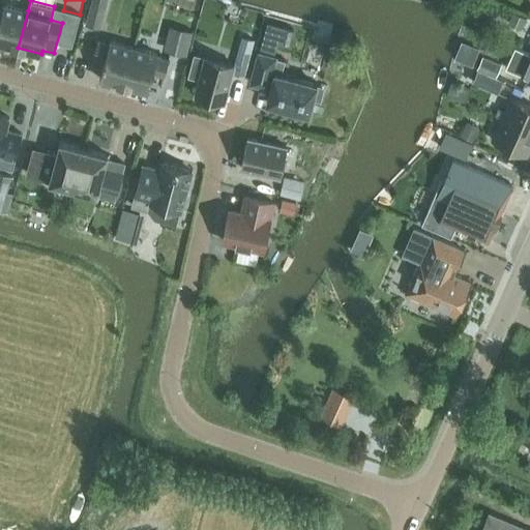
[(99,28),(105,1),(99,0),(89,0),(84,25),(99,28)]
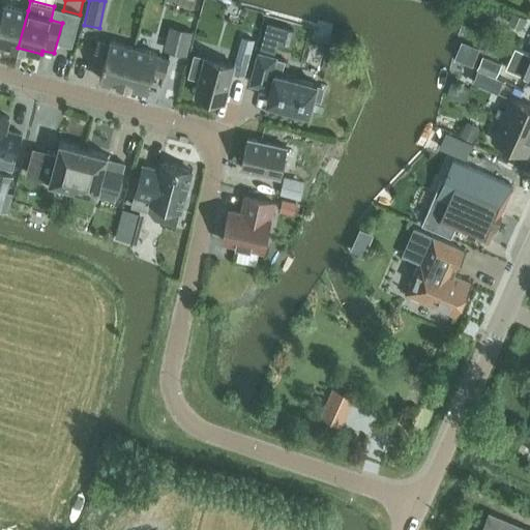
[(0,42),(18,48),(28,10),(3,4),(3,6),(0,5),(0,42)]
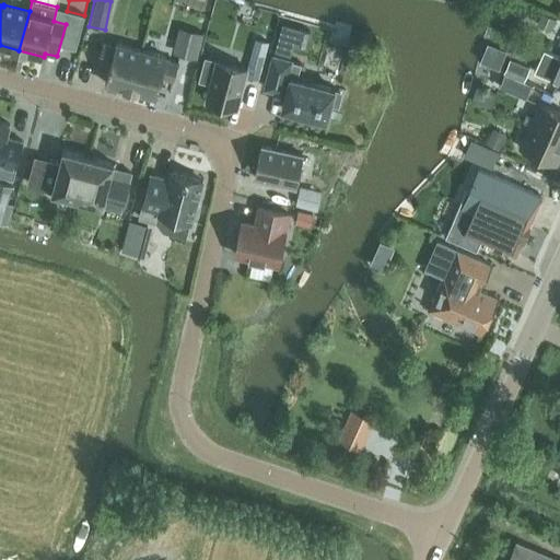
[(541,12),(536,24),(550,31),(556,19),(541,12)]
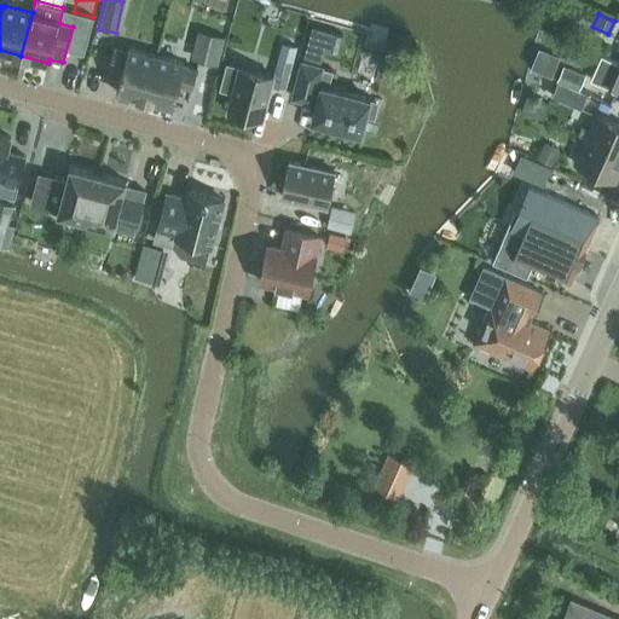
[(311,24),(306,44),(324,48),(327,39),(340,42),(342,33),(311,24)]
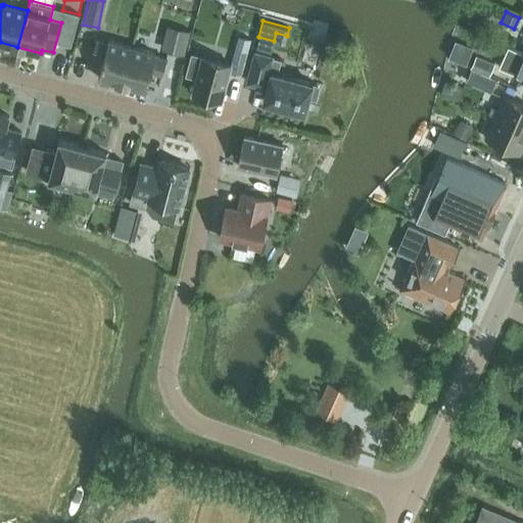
[(183,54),(189,31),(174,27),(168,50),(183,54)]
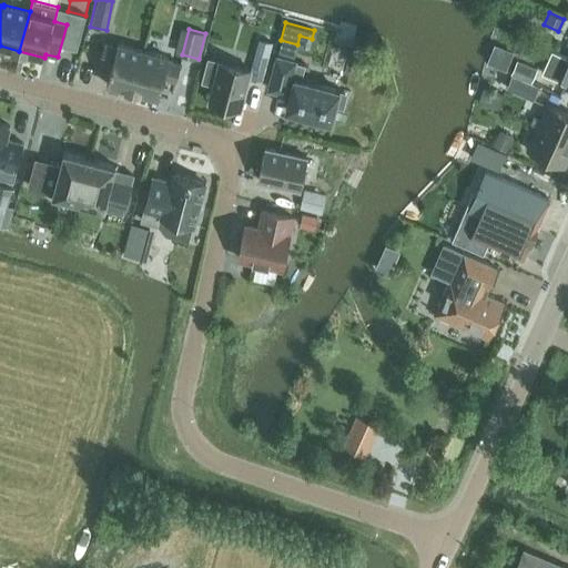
[(264,67),(272,40),(257,37),(250,63),(264,67)]
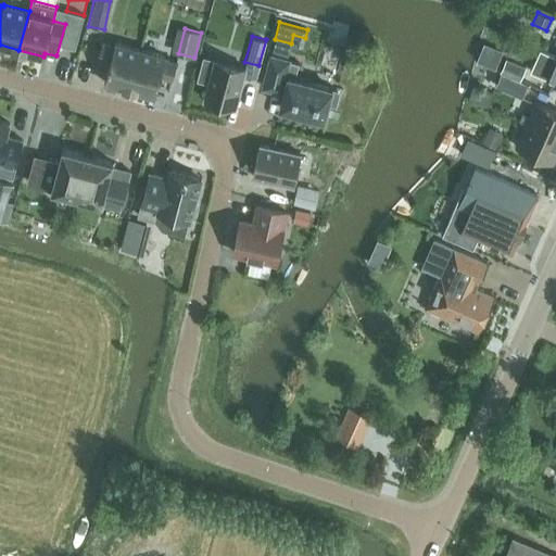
[(484,39),(477,58),(496,65),(504,47),(484,39)]
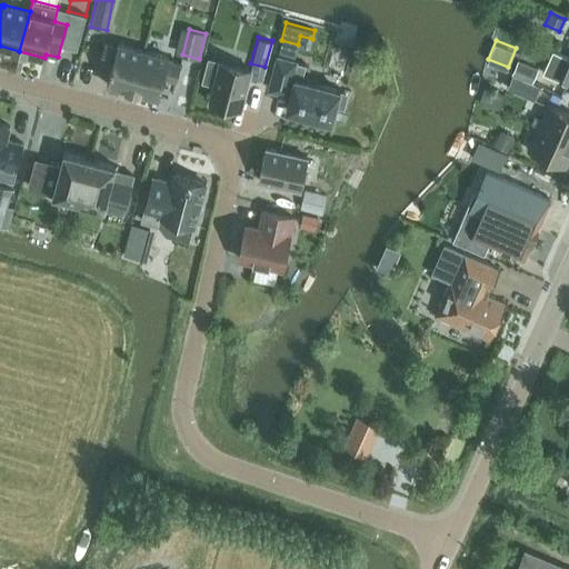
[(107,85),(132,91),(143,51),(118,43),(117,47),(105,42),(99,58),(112,62),(107,85)]
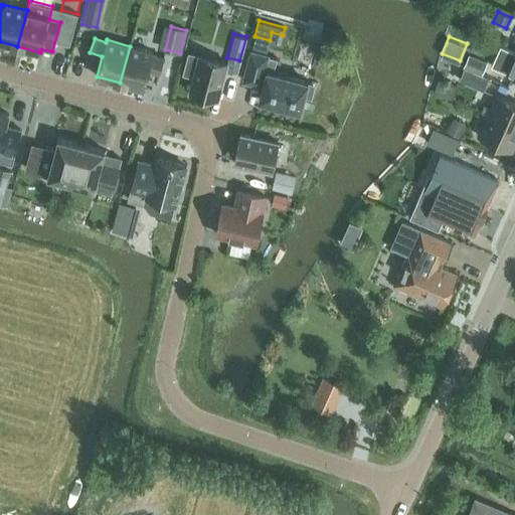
[(130,46),(120,82),(143,89),(148,69),(160,72),(163,57),(152,54),(153,52),(130,46)]
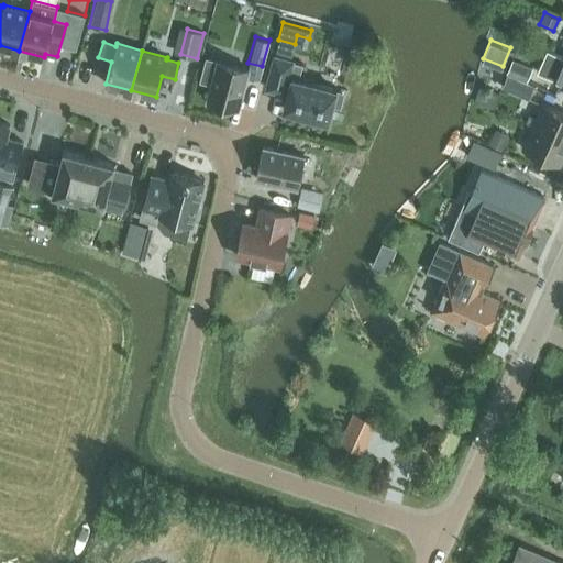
[(210,72),(213,57),(201,54),(198,68),(210,72)]
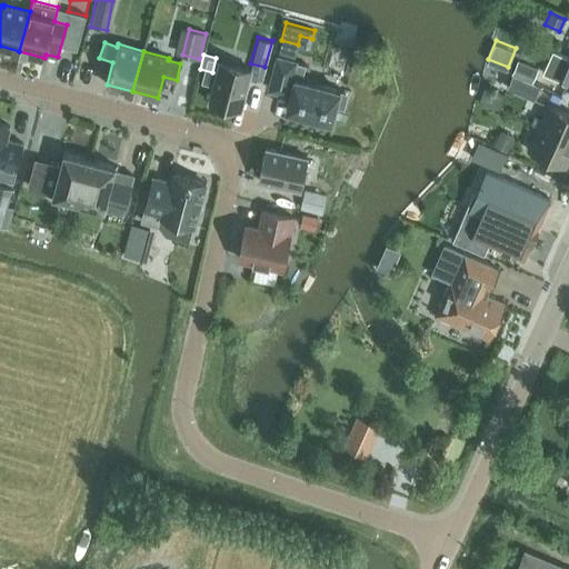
[(338,89),(301,79),(306,65),(277,57),(268,89),(290,95),(286,110),(288,110),(329,121),(331,122),(336,105),(342,107),(346,93),(339,91),(340,89),(338,88),(338,89)]
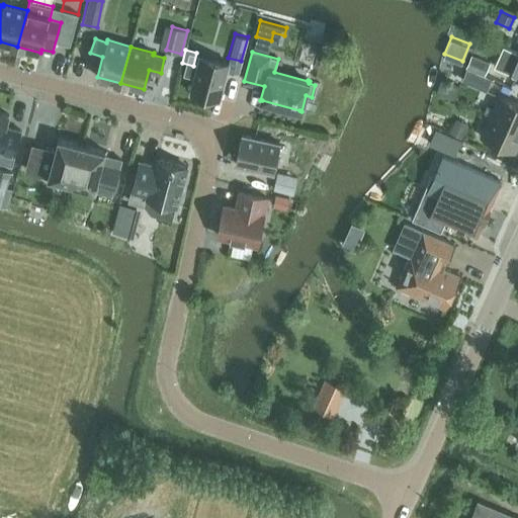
[(517,77),(517,52),(509,73),(517,77)]
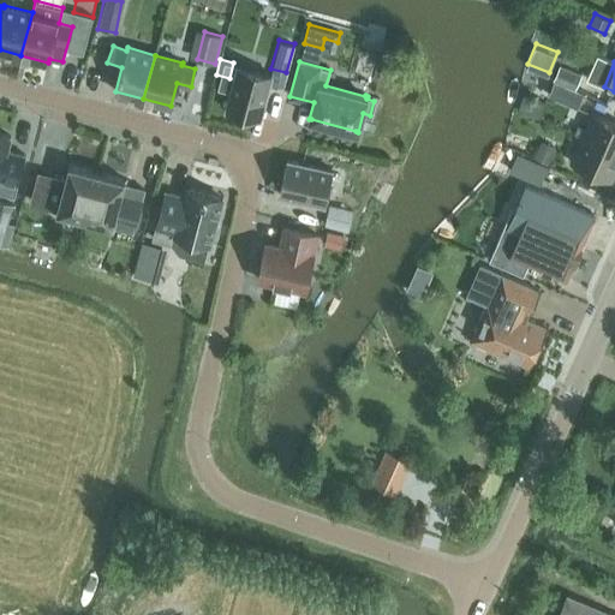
[(585,91),(591,78),(560,65),(554,78),(585,91)]
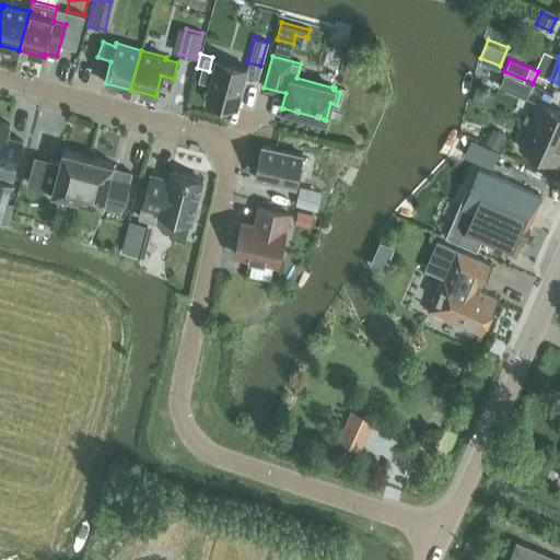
[(236,108),(247,69),(216,61),(205,101),(236,108)]
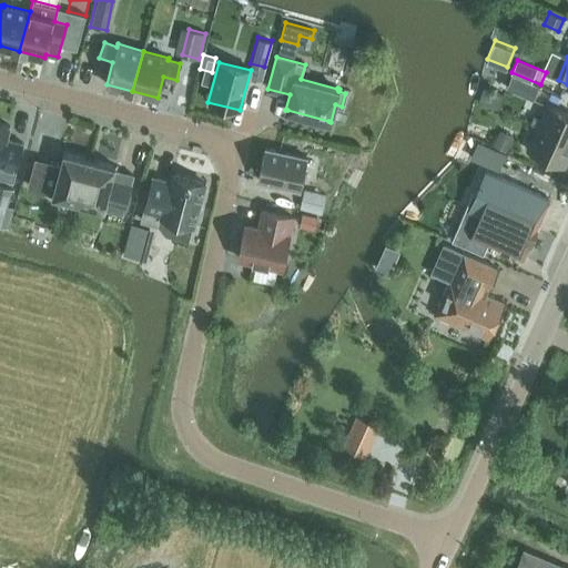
[(534,100),(539,87),(511,74),(506,88),(534,100)]
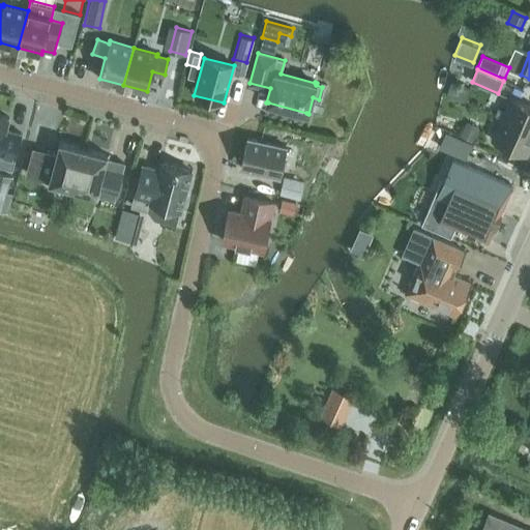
[(466,97),(471,83),(453,77),(448,91),(466,97)]
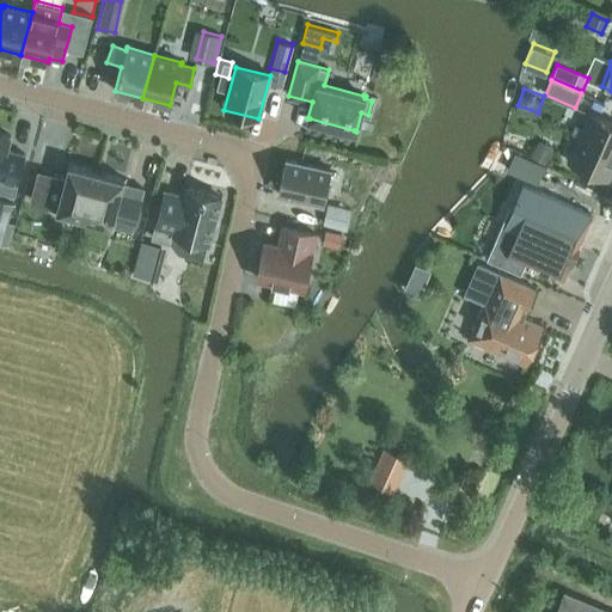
[(579,136),(611,151),(611,122),(589,112),(579,136)]
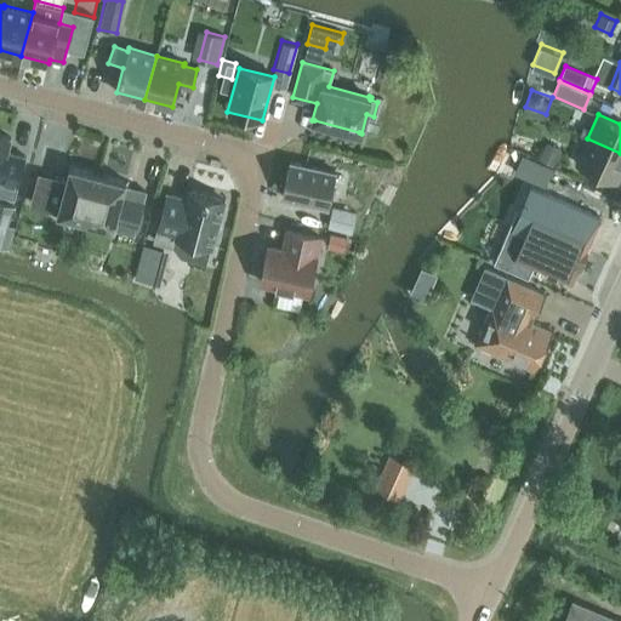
[(6,152),(10,138),(0,135),(0,194),(15,198),(26,157),(6,152)]
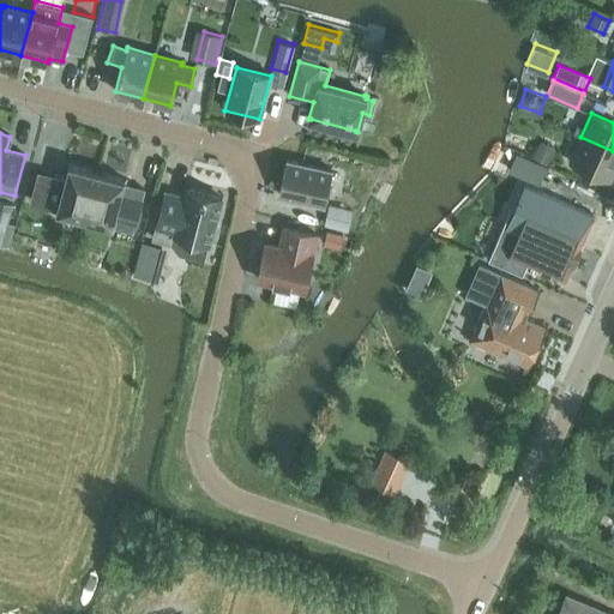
[(611,180),(613,170),(613,151),(581,137),(569,161),(611,180)]
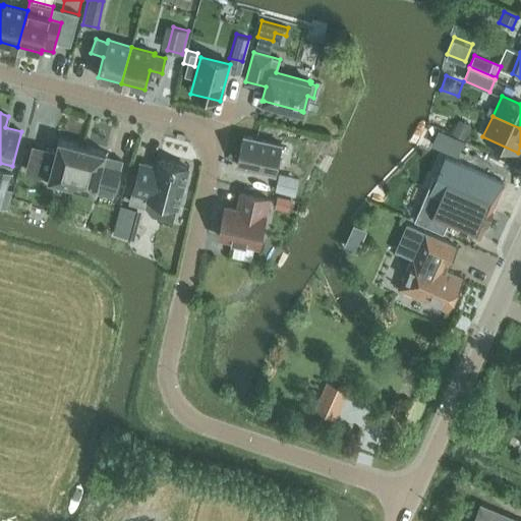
[(452,132),(464,138),(470,126),(458,120),(452,132)]
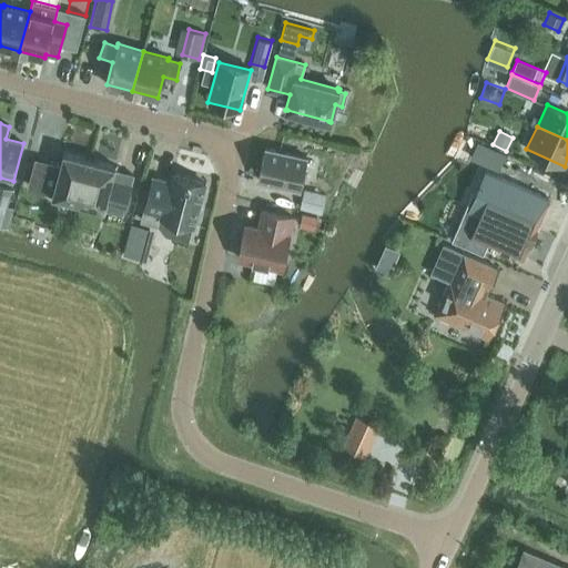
[(477,141),(470,158),(499,170),(506,154),(477,141)]
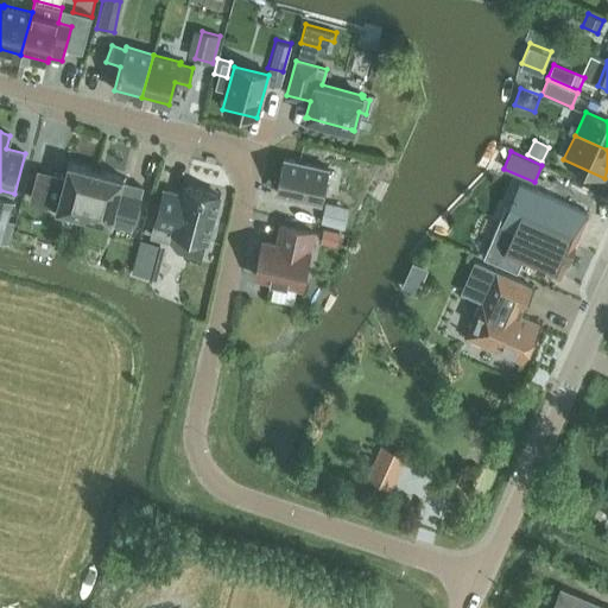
[(321,202),(328,169),(284,159),(277,192),(321,202)]
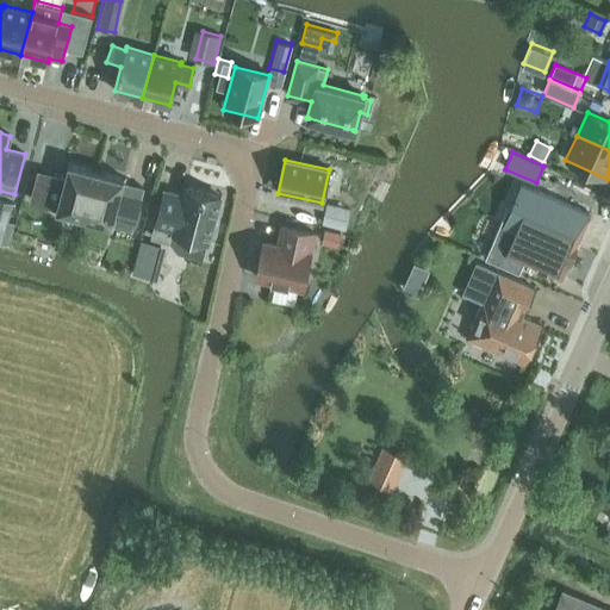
[(68,162),(56,209),(83,217),(95,170),(68,162)]
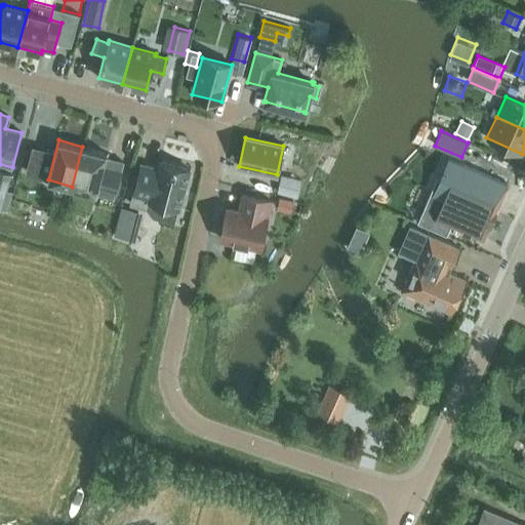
[(82,147),(72,187),(94,192),(94,194),(113,199),(122,165),(105,161),(107,153),(82,147)]
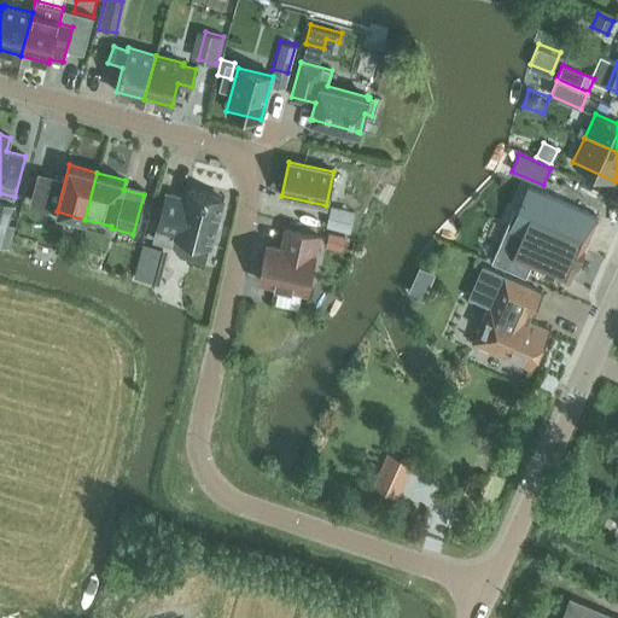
[(576,268),(584,248),(583,248),(598,216),(529,186),(511,227),(512,228),(511,249),(513,250),(506,267),(525,275),(530,264),(569,281),(575,267),(576,268)]
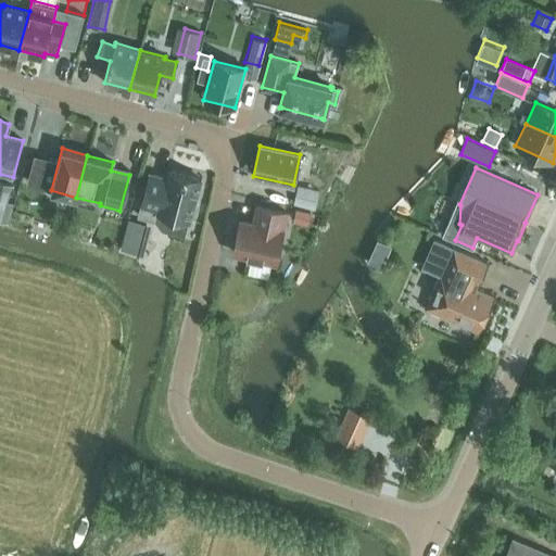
[(201,179),(168,169),(166,178),(150,174),(138,215),(154,219),(158,212),(189,220),(190,218),(194,215),(198,204),(194,200),(201,179)]
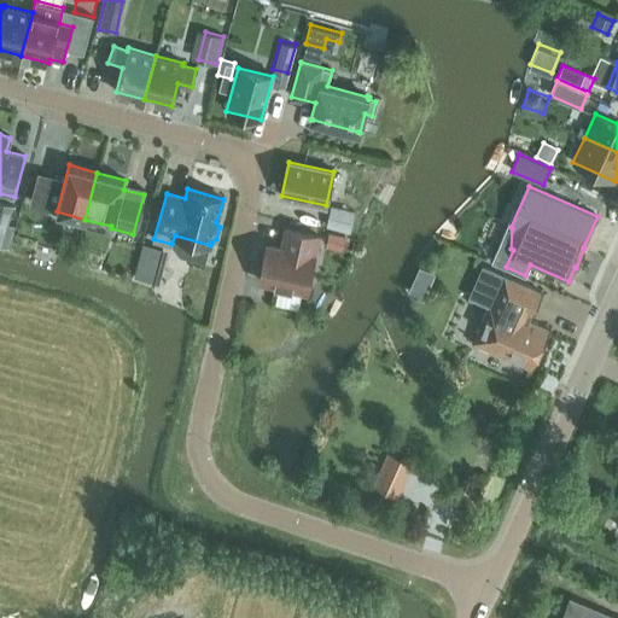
[(0,226),(5,227),(11,204),(0,200),(0,226)]
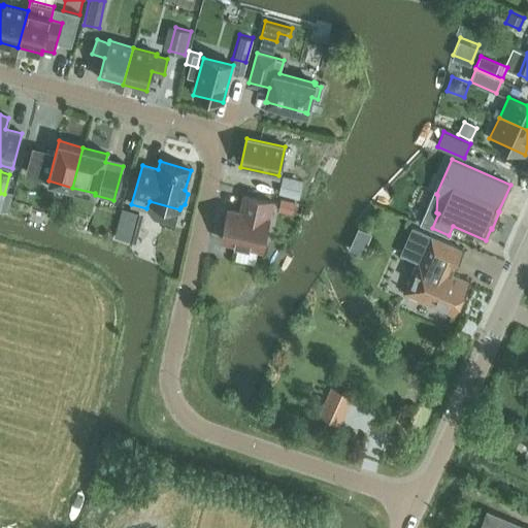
[(298,196),(302,177),(282,173),(277,192),(298,196)]
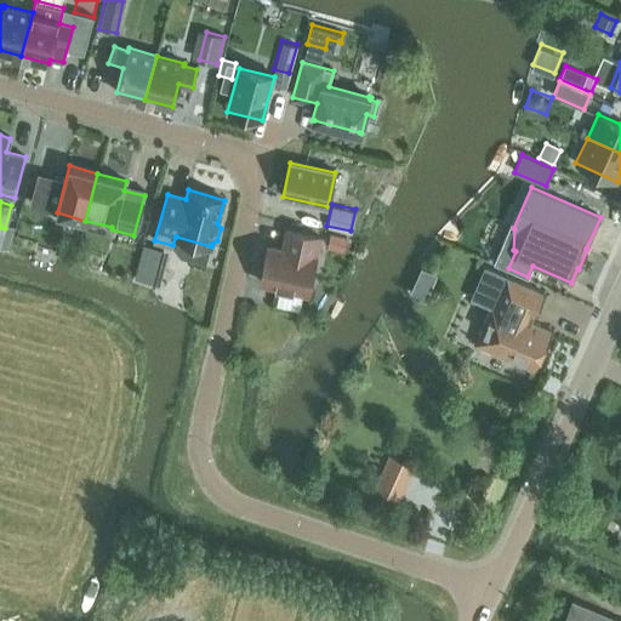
[(308,292),(319,237),(286,229),(283,249),(268,245),(261,281),(308,292)]
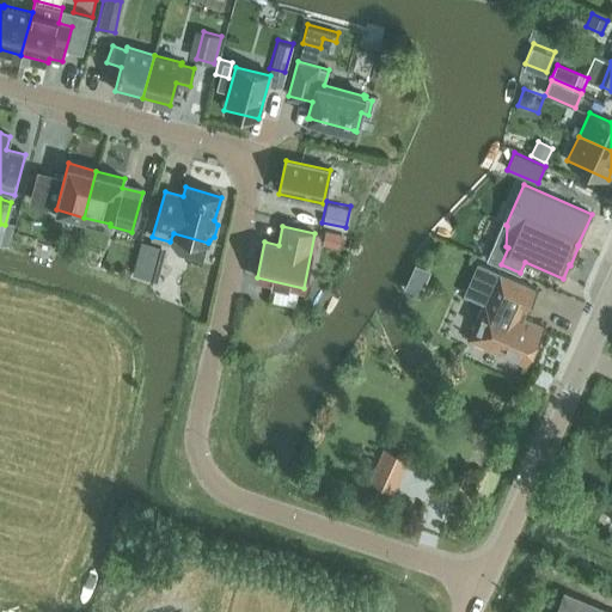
[(340,245),(342,231),(325,227),(322,242),(340,245)]
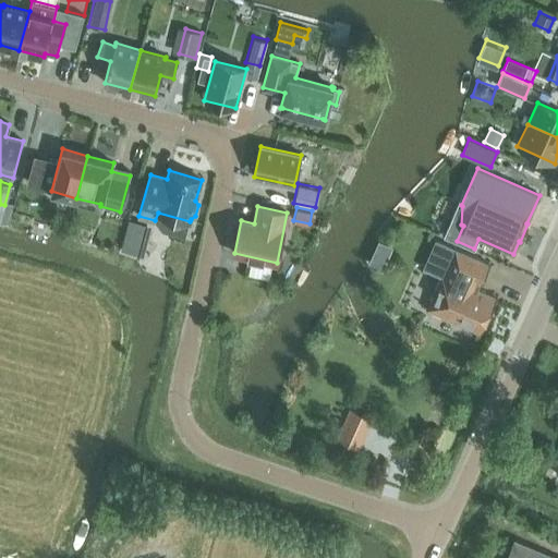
[(140,253),(143,240),(128,237),(124,249),(140,253)]
